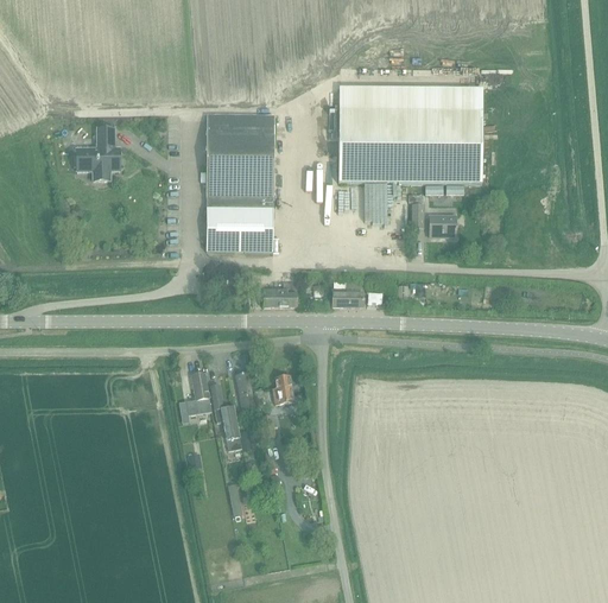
[(301,86),(291,90),(293,99),(304,94),(301,86)]
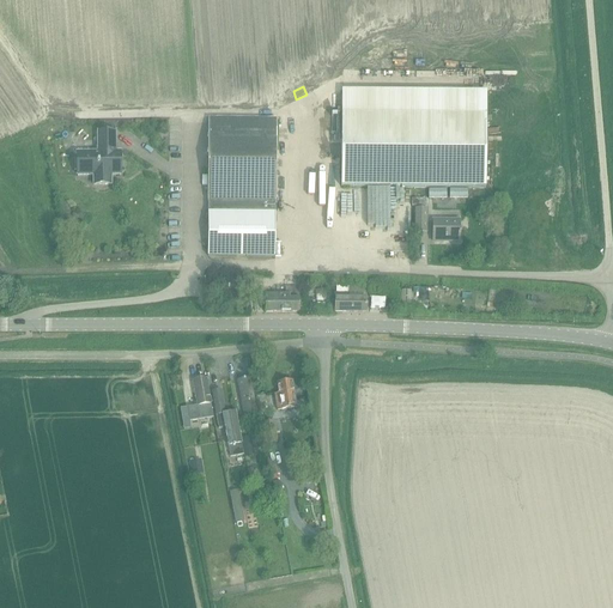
[(341,86),(341,183),(486,184),(486,87),(341,86)]
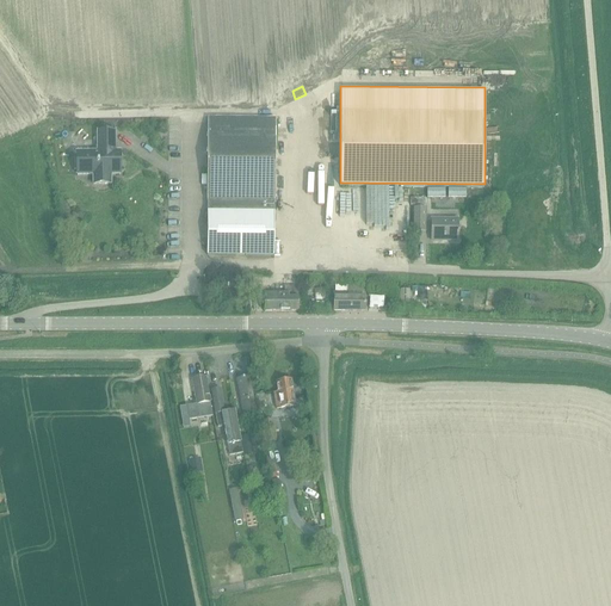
[(273,252),(275,115),(208,115),(207,251),(273,252)]
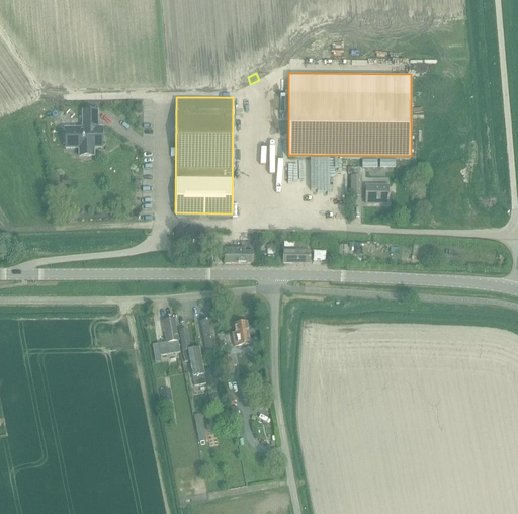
[(65,125),(65,135),(66,145),(79,145),(79,153),(94,153),(94,145),(102,145),(101,125),(97,125),(97,108),(82,108),(83,125),(65,125)]
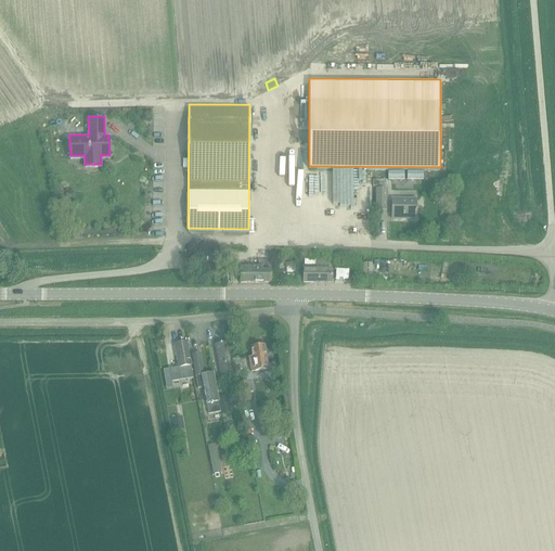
[(387,207),(387,186),(376,186),(375,207),(387,207)]
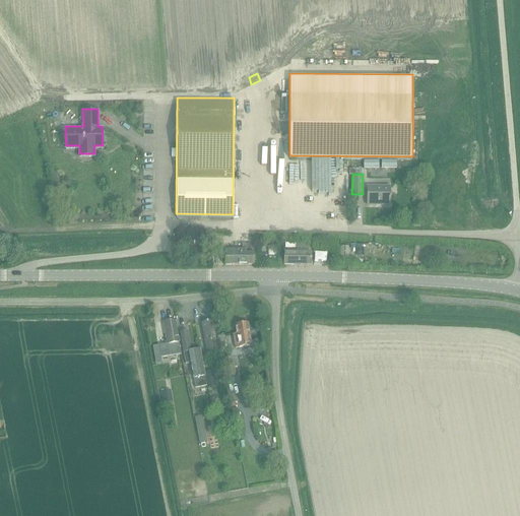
[(389,202),(390,192),(390,184),(367,184),(367,201),(389,202)]
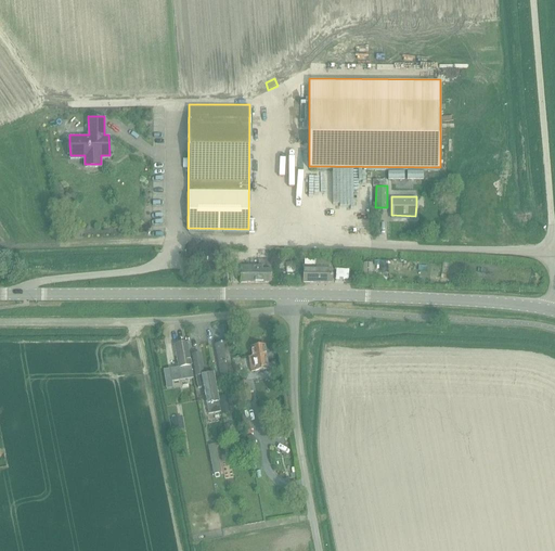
[(240,264),(240,279),(271,279),(271,268),(273,268),(273,257),(259,257),(259,264),(240,264)]
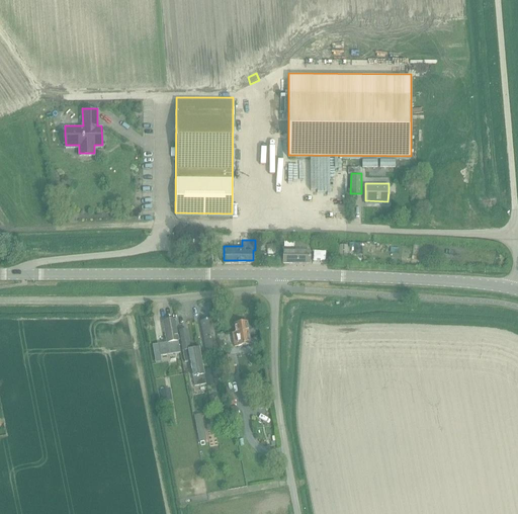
[(283,246),(283,261),(310,261),(310,250),(293,249),(293,246),(283,246)]
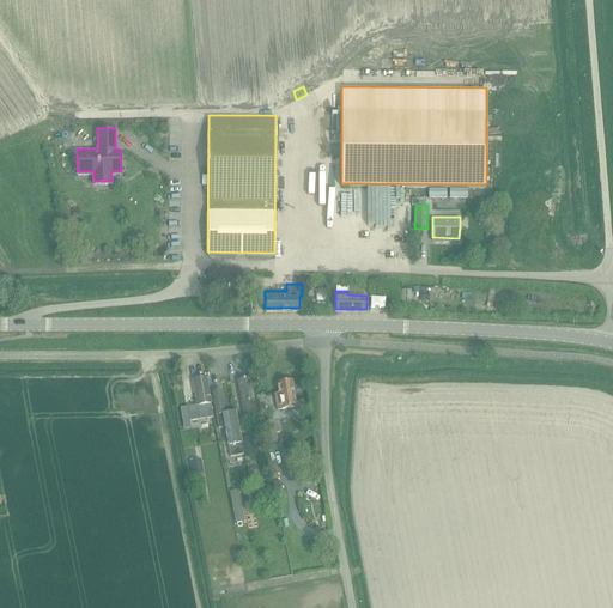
[(187,403),(189,418),(212,414),(206,375),(193,376),(198,402),(187,403)]
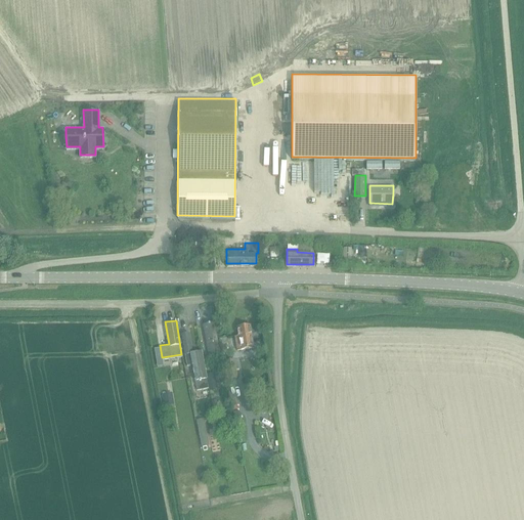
[(219,351),(215,331),(213,320),(203,322),(205,333),(209,353),(219,351)]
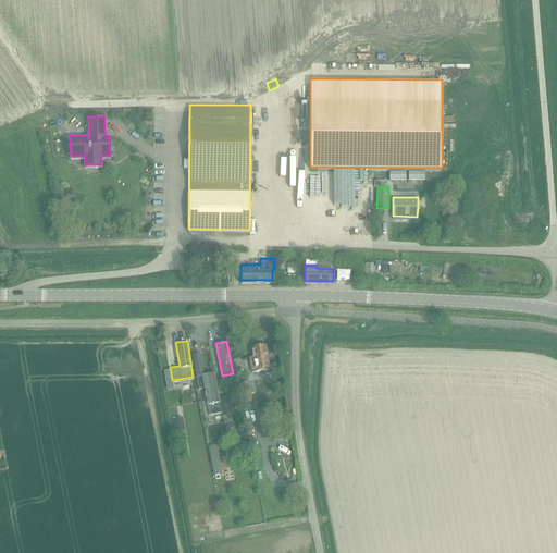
[(265,343),(251,345),(252,354),(249,355),(251,369),(269,367),(265,343)]
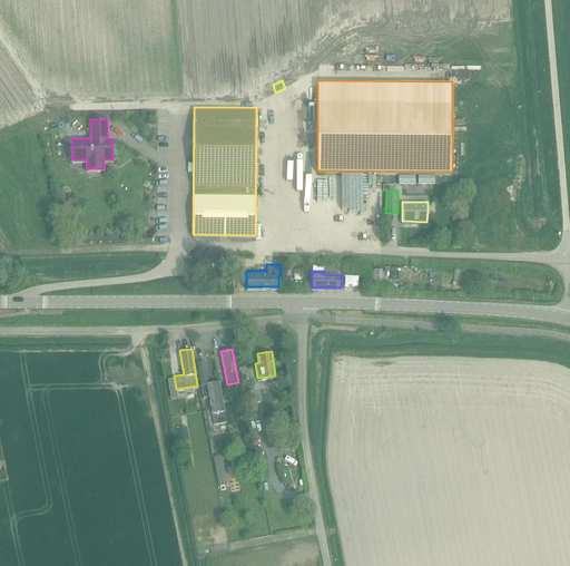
[(208,394),(214,421),(225,419),(218,380),(208,381),(205,360),(197,361),(200,383),(204,396),(208,394)]
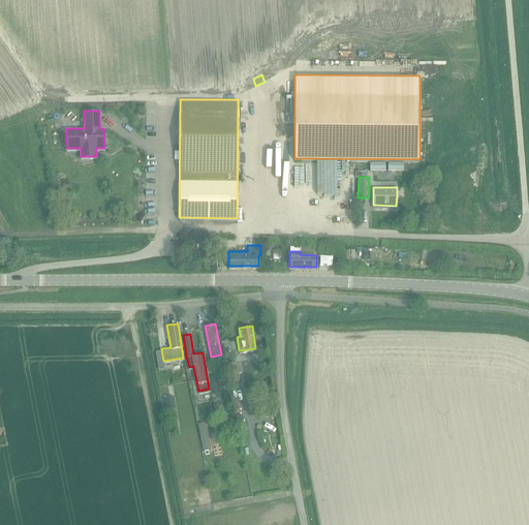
[(229,379),(240,378),(237,360),(226,362),(229,379)]
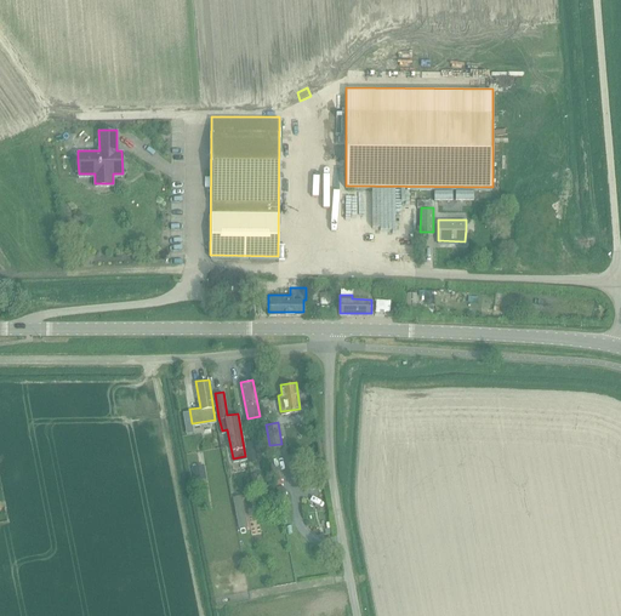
[(244,440),(248,458),(256,456),(252,439),(244,440)]
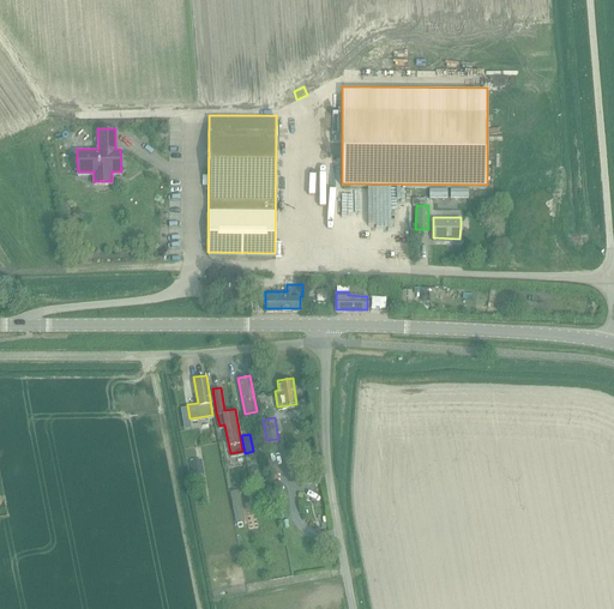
[(192,472),(204,471),(202,457),(190,458),(192,472)]
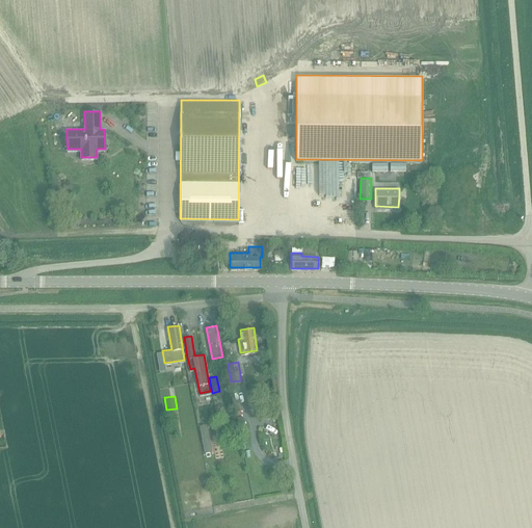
[(204,450),(213,449),(208,422),(198,423),(204,450)]
